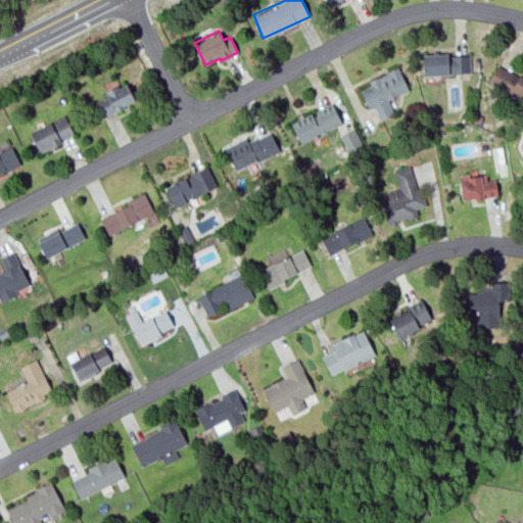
[(423,74),(470,73),(469,55),(447,55),(447,53),(423,54),(423,74)]
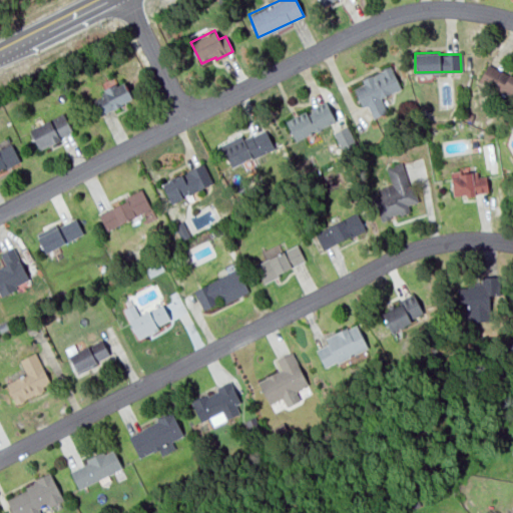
[(512,76),(487,63),(478,80),(512,97),(512,76)]
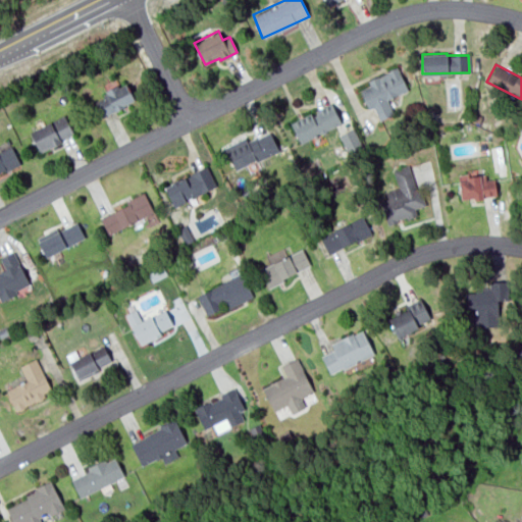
[(359,89),(367,108),(373,106),(378,119),(393,113),(386,98),(407,90),(397,66),(367,80),(369,85),(359,89)]
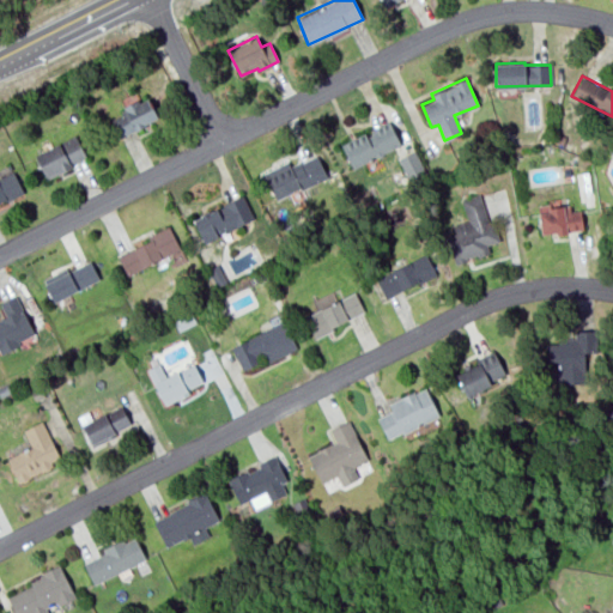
[(121,111),(122,114),(110,120),(120,138),(135,129),(137,131),(146,126),(145,123),(158,117),(149,97),(139,102),(138,99),(123,107),(125,109),(121,111)]
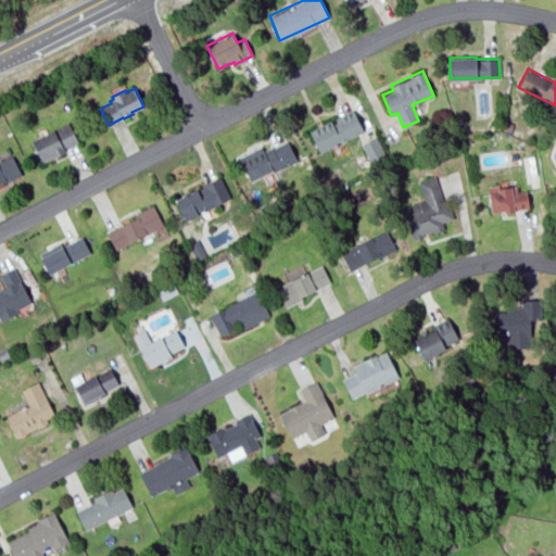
[(318,151),(363,131),(353,109),(336,117),(310,130),(318,151)]
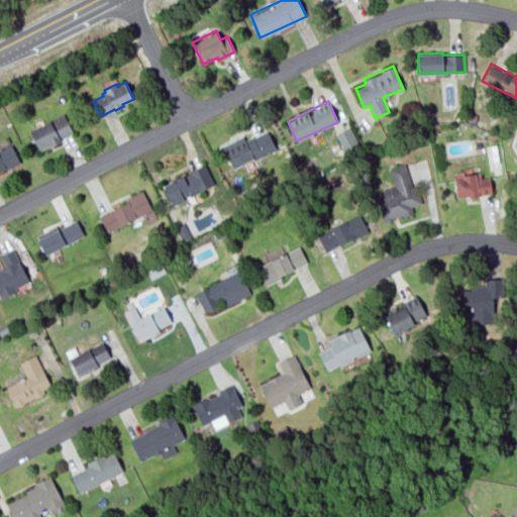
[(477,115),(474,121),(466,117),(469,111),(477,115)]
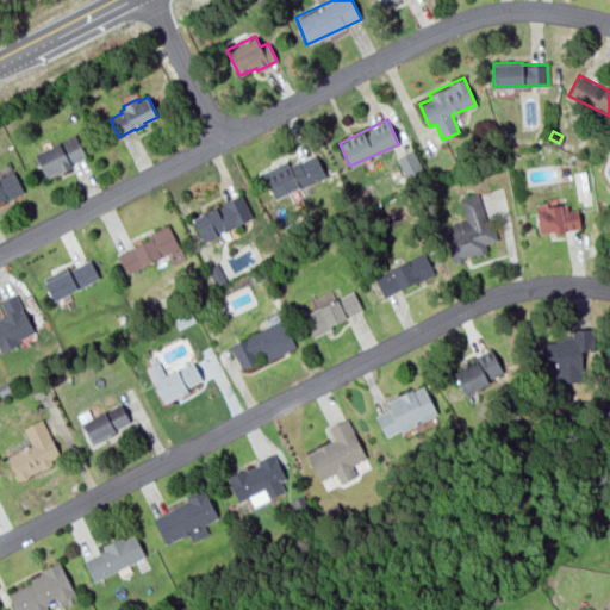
[(45,178),(86,157),(74,134),(33,154),(45,178)]
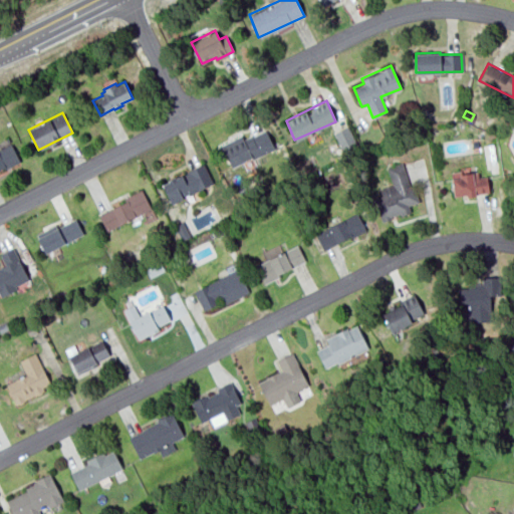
[(355,144),(347,125),(333,133),(341,151),(355,144)]
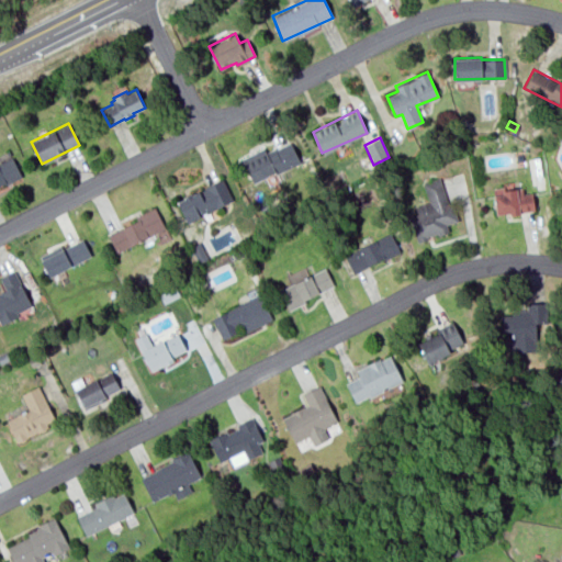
[(239,157),(250,182),(299,161),(290,142),(266,152),(263,147),(239,157)]
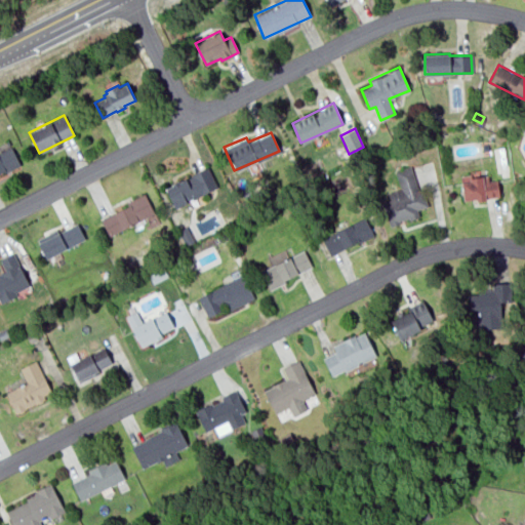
[(0,173),(19,164),(11,147),(0,152),(0,173)]
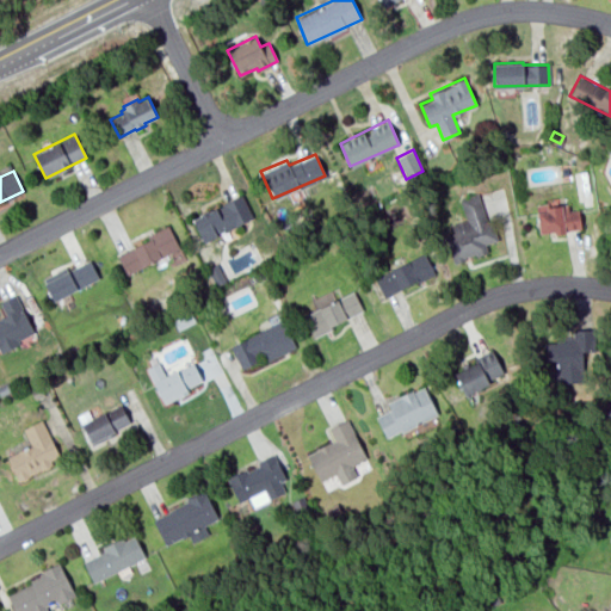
[(460,198),(466,220),(451,223),(454,233),(446,235),(455,261),(487,251),(485,244),(498,239),(494,229),(489,230),(477,192),(460,198)]
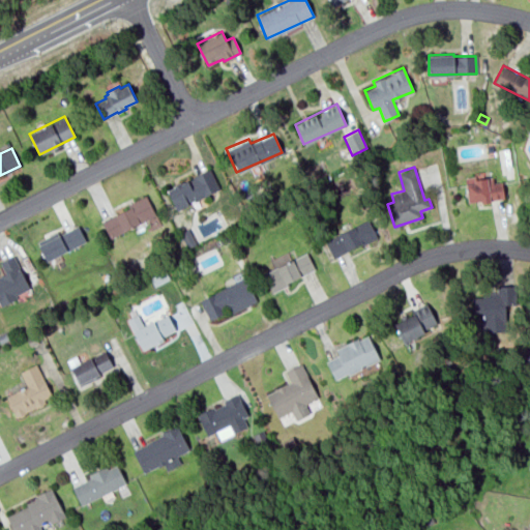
[(176,209),(218,189),(209,170),(167,188),(176,209)]
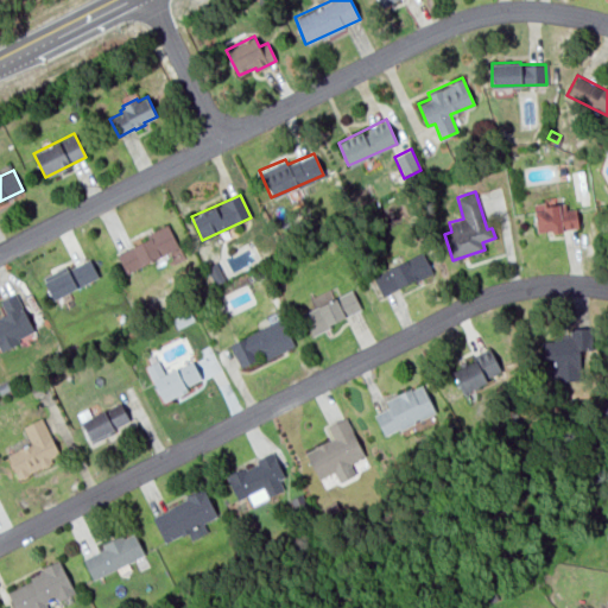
[(564,203),(545,206),(545,202),(532,203),(537,232),(578,227),(576,208),(565,209),(564,203)]
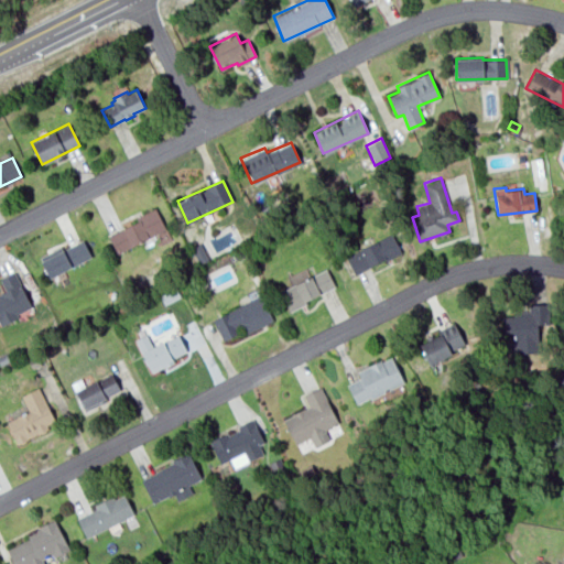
[(117,252),(165,229),(154,207),(136,217),(138,220),(109,235),(117,252)]
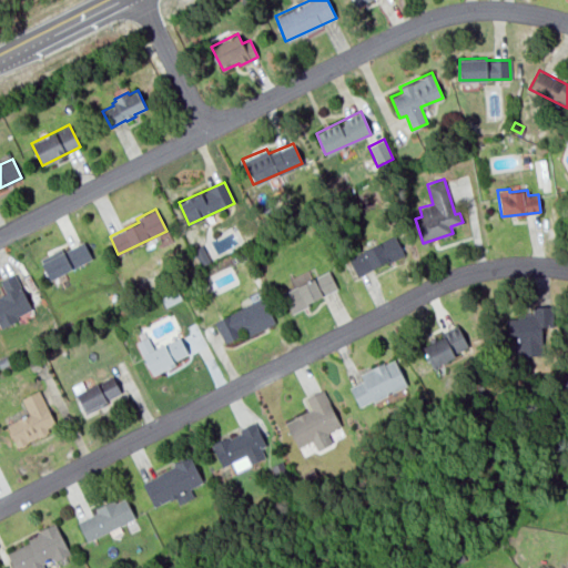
[(404,253),(394,235),(347,257),(356,276),(404,253)]
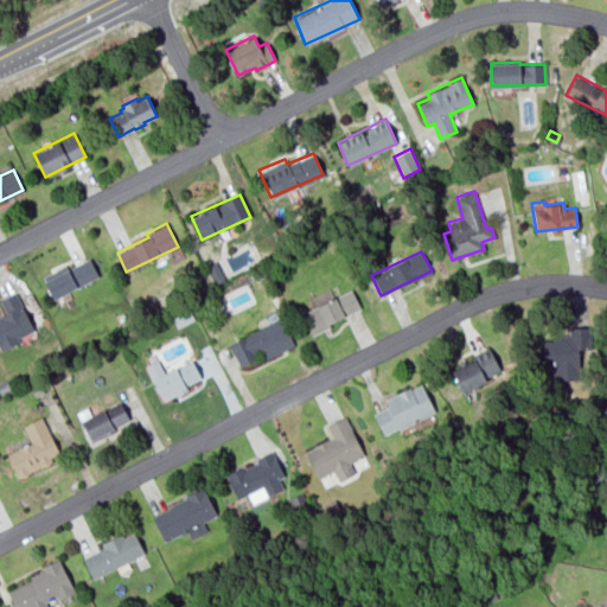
[(52,299),(98,276),(89,257),(44,280),(52,299)]
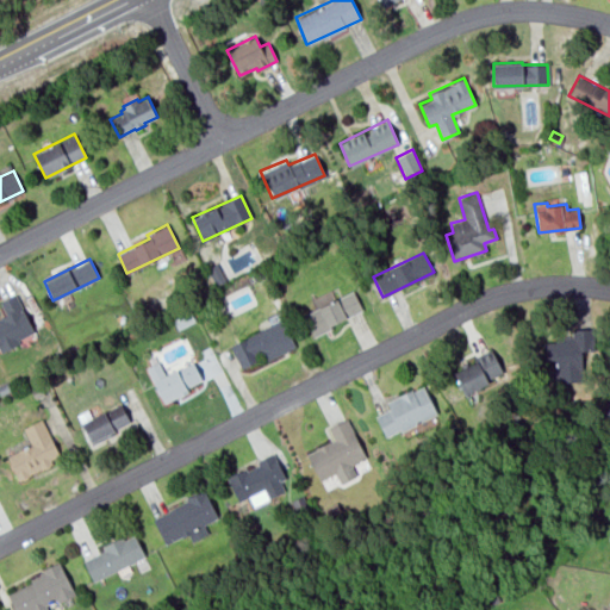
[(206,267),(215,285),(224,280),(216,262),(206,267)]
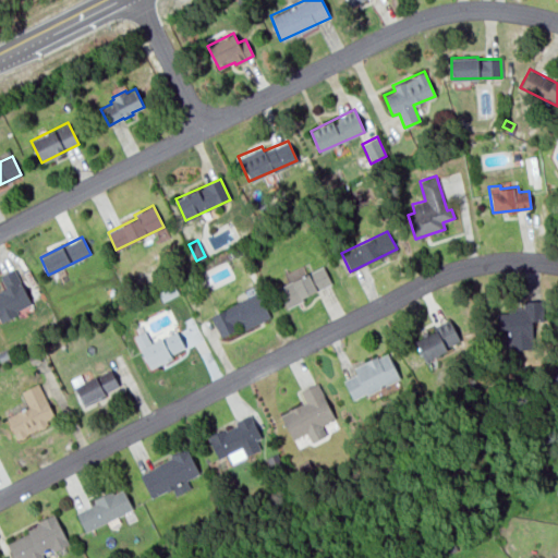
[(277,287),(286,305),(331,283),(323,265),(277,287)]
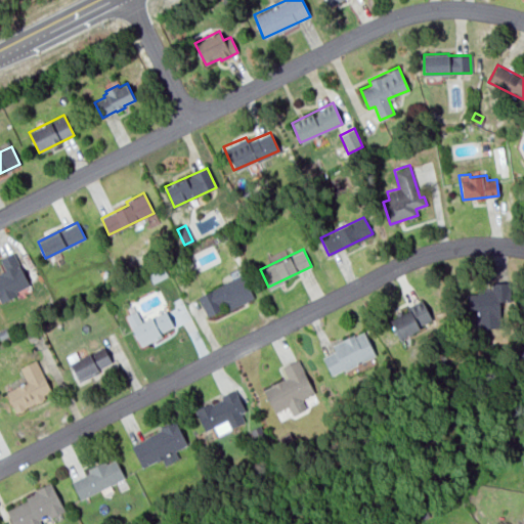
[(0,300),(1,302),(17,294),(15,291),(30,285),(13,252),(0,258),(0,260),(5,270),(0,272),(0,300)]
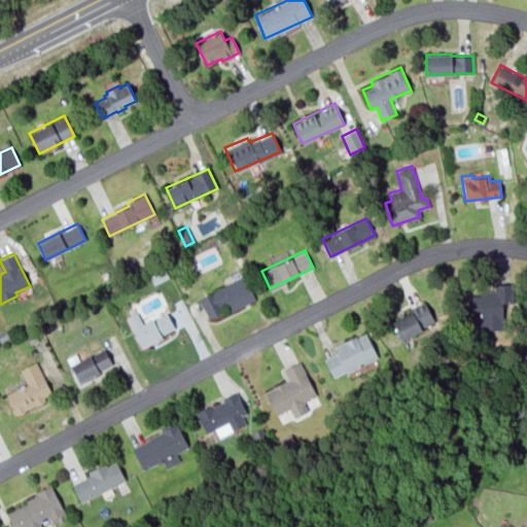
[(153,283),(169,276),(165,268),(149,275),(153,283)]
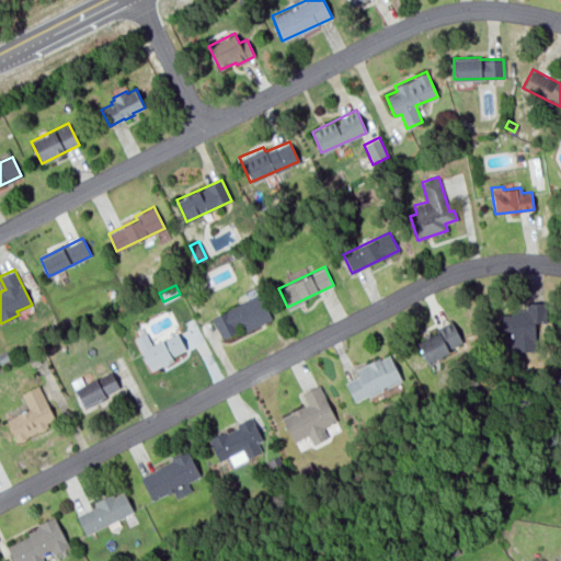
[(270,318),(259,294),(212,316),(222,340),(270,318)]
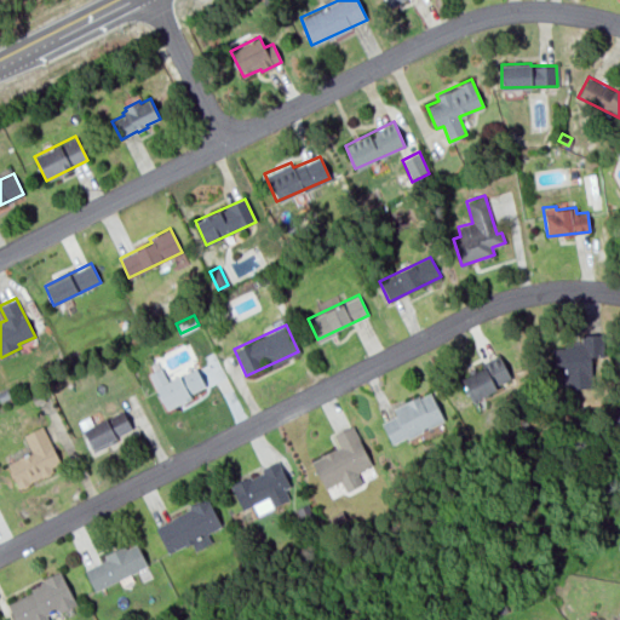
[(564,388),(591,386),(591,365),(602,365),(602,333),(580,333),(580,342),(563,342),(563,346),(551,346),(552,366),(563,366),(564,388)]
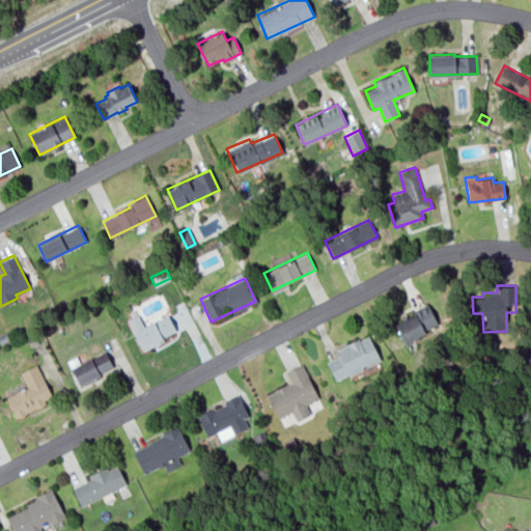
[(395,324),(404,343),(425,333),(423,330),(438,324),(426,302),(411,309),(413,314),(395,324)]
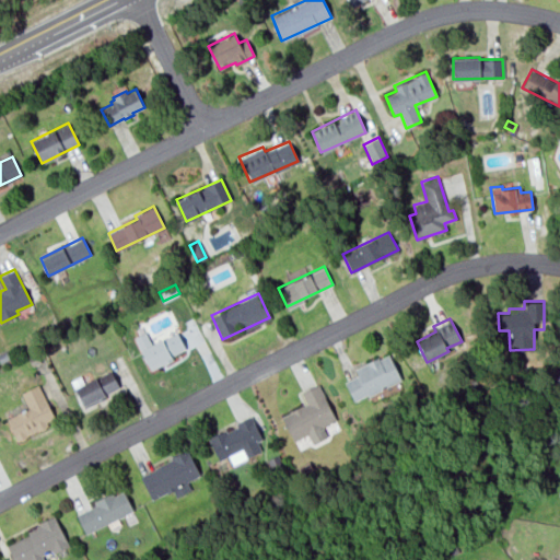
[(135,337),(150,366),(186,349),(177,330),(152,343),(146,331),(135,337)]
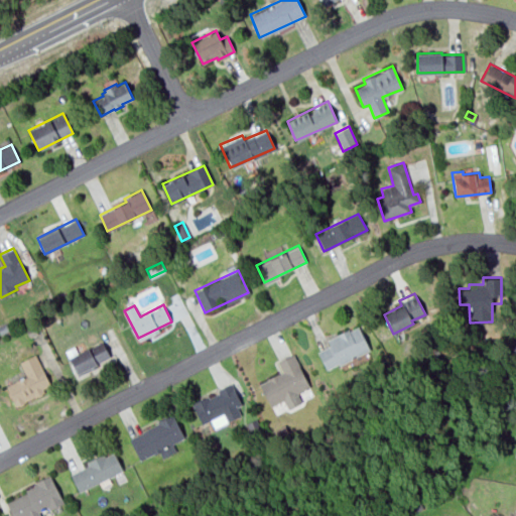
[(0,325),(5,323),(9,330),(0,334),(0,325)]
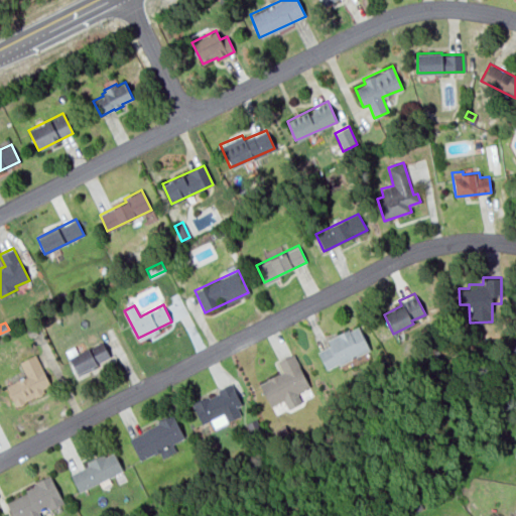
[(369,350),(358,327),(349,331),(348,329),(327,340),(330,346),(317,351),(327,369),(338,363),(339,365),(369,350)]
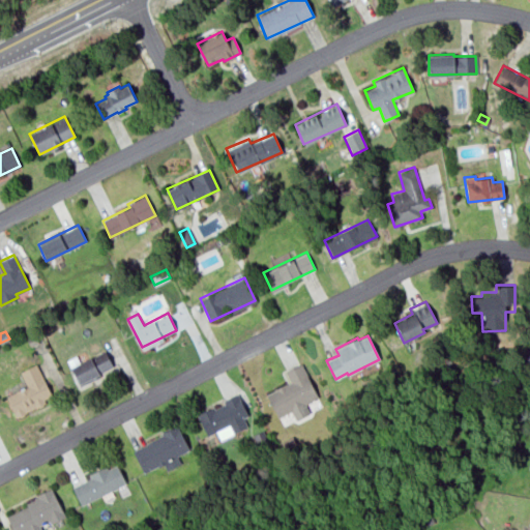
[(79,383),(113,365),(105,350),(70,367),(79,383)]
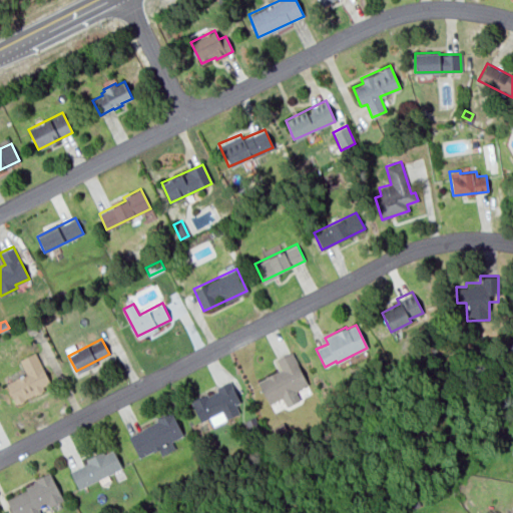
[(19,360),(26,373),(6,383),(16,403),(44,389),(42,386),(49,382),(34,352),(19,360)]
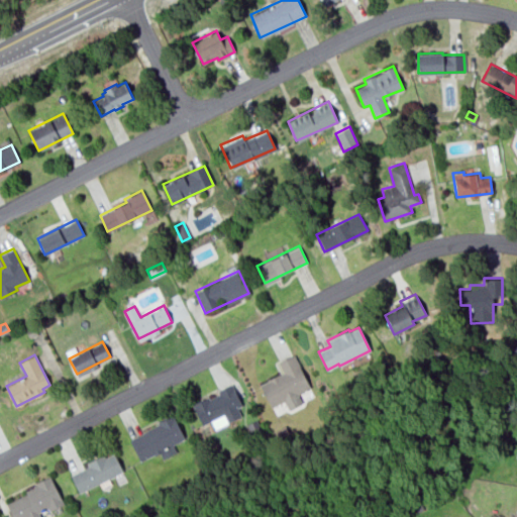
[(272,407),(284,400),(289,410),(302,403),(297,394),(310,387),(294,355),(278,363),(283,373),(260,384),(272,407)]
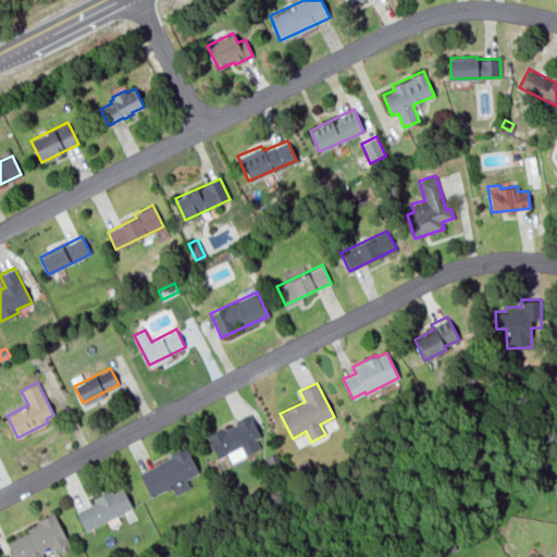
[(260,447),(256,438),(261,436),(249,413),(234,421),(236,424),(225,429),(224,426),(207,435),(218,457),(227,453),(232,461),(260,447)]
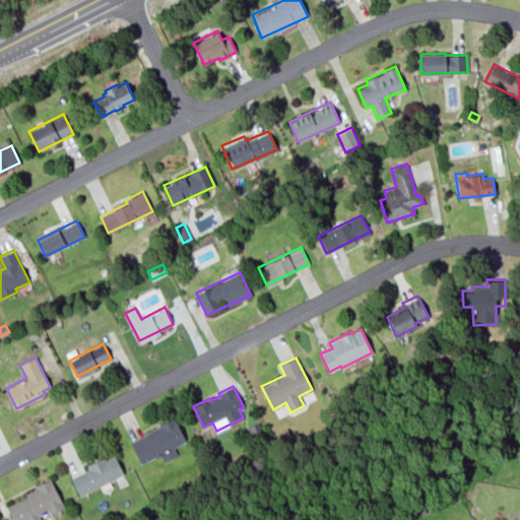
[(177,454),(173,447),(185,440),(173,416),(157,424),(158,426),(143,434),(143,435),(130,442),(141,463),(160,454),(165,461),(177,454)]
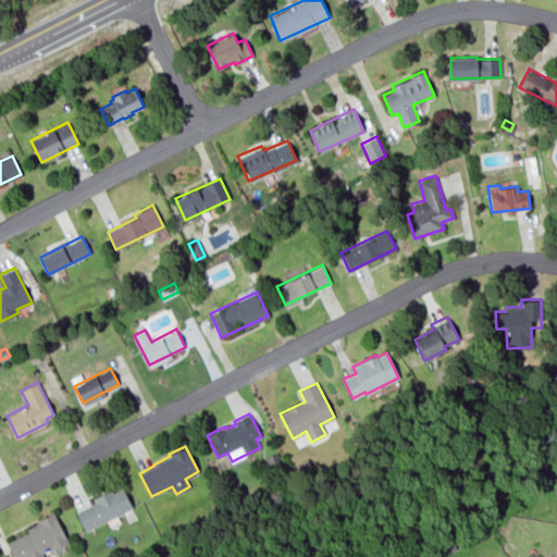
[(275,452),(282,463),(271,469),(264,457),(275,452)]
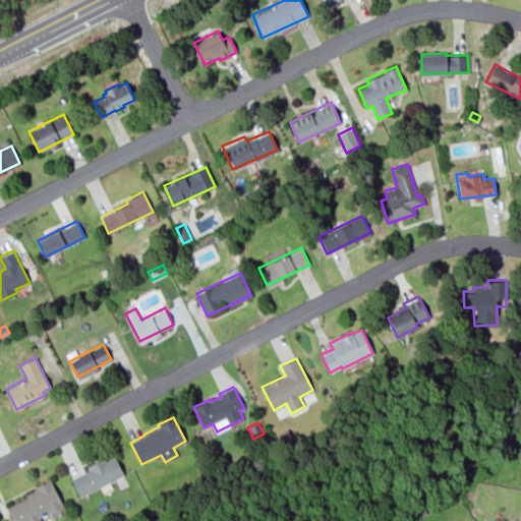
[(79,497),(124,474),(115,456),(106,461),(104,458),(88,466),(89,469),(71,478),(79,497)]
